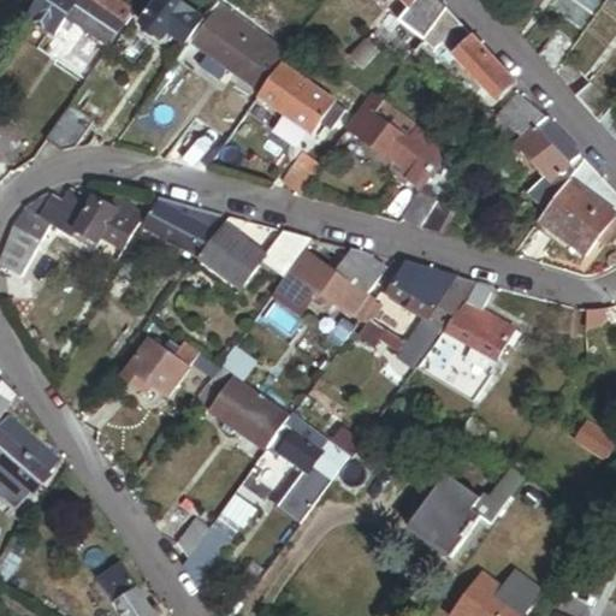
[(135,10),(120,0),(36,0),(28,12),(54,30),(66,12),(112,43),(135,10)]
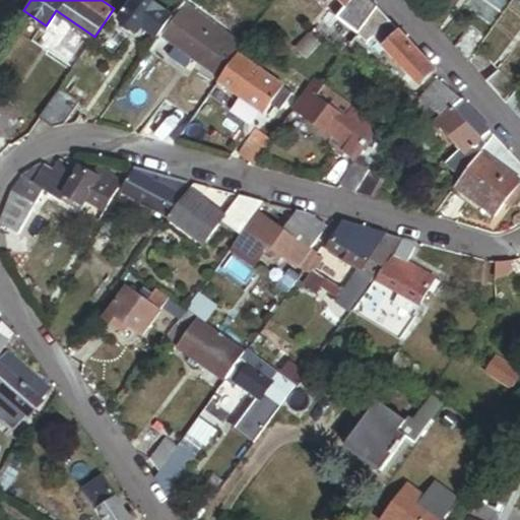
[(169,18),(170,16),(146,0),(130,0),(117,19),(134,30),(141,36),(145,29),(153,35),(141,53),(144,55),(169,18)]
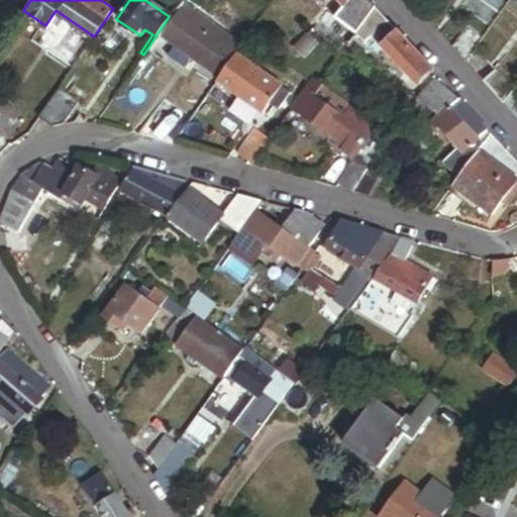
[(356,31),(376,5),(372,0),(359,0),(340,0),(349,9),(345,12),(339,19),(356,31)]
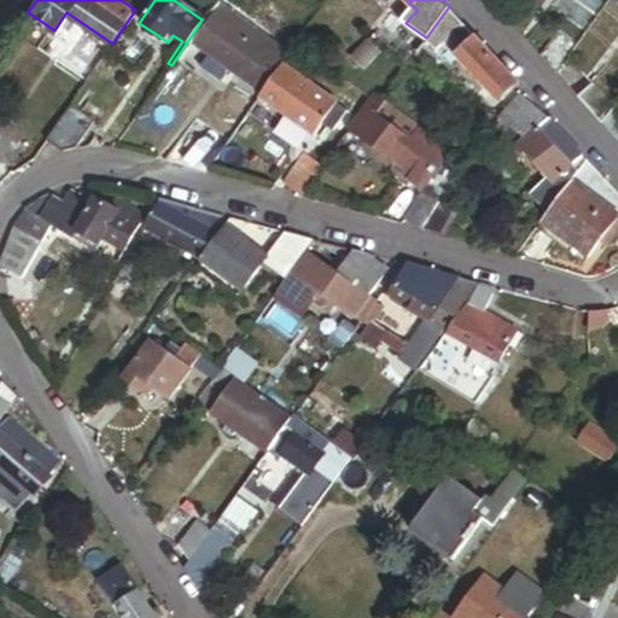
[(406,23),(413,15),(400,5),(392,13),(406,23)]
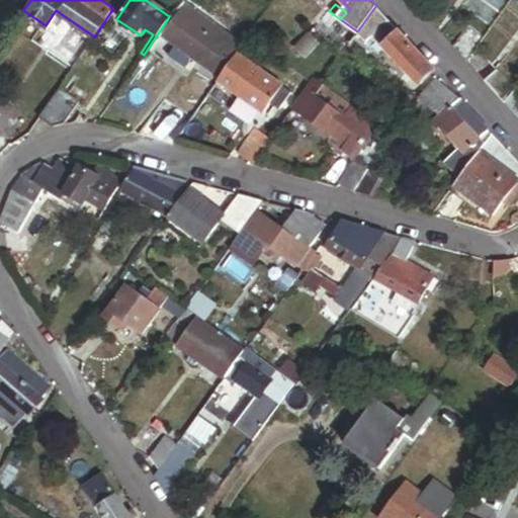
[(436,69),(376,5),(357,31),(355,34),(374,37),(418,86),(436,69)]
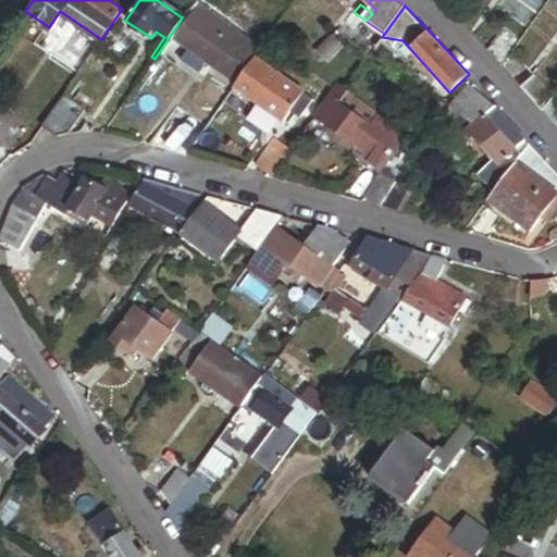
[(259,50),(197,8),(175,40),(188,49),(210,64),(236,83),(254,58),(259,50)]
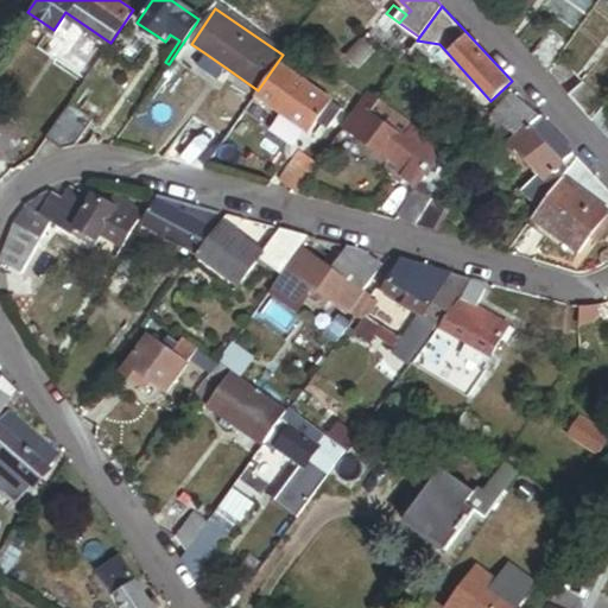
[(172,65),(201,24),(197,21),(169,64),(172,65)]
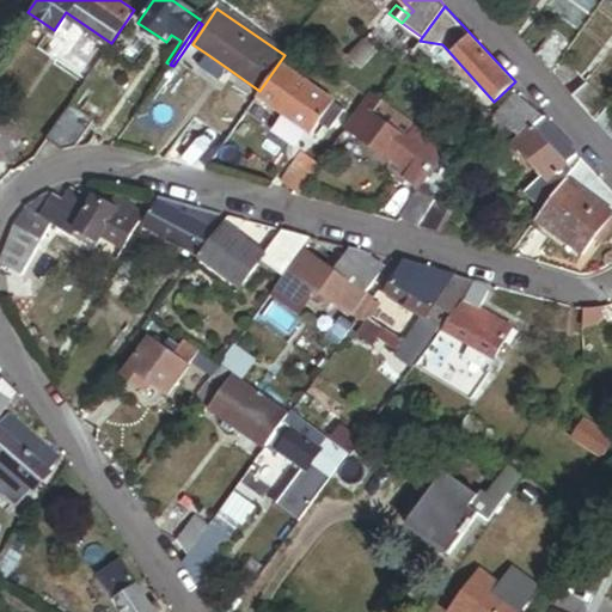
[(554,72),(576,38),(558,28),(538,56),(554,72)]
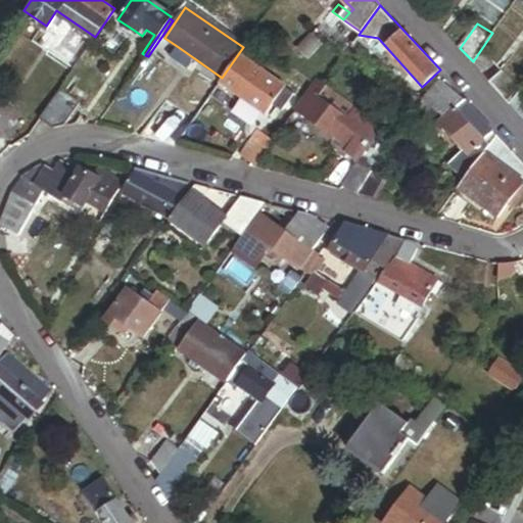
[(142,36),(135,31),(132,36),(140,41),(142,36)]
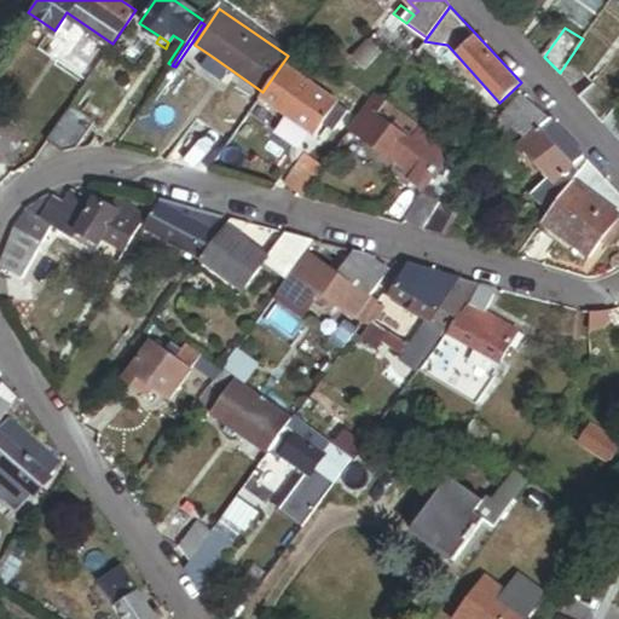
[(363,70),(380,53),(366,41),(351,57),(363,70)]
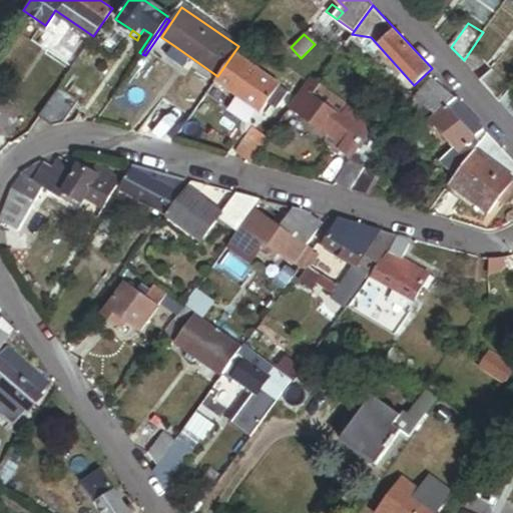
[(193,59),(173,45),(166,55),(186,69),(193,59)]
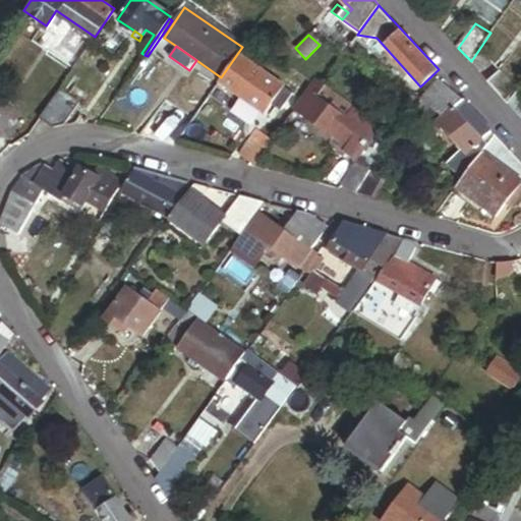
[(250,53),(242,47),(237,54),(245,60),(250,53)]
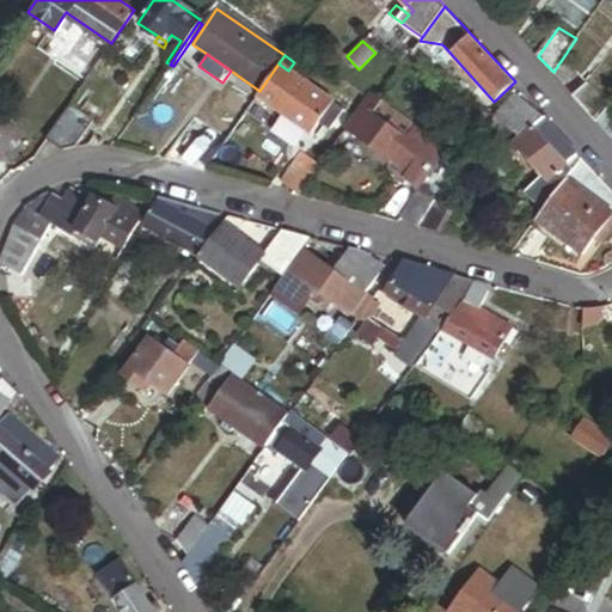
[(288,71),(279,63),(259,91),(256,97),(310,134),(324,115),(331,104),(332,101),(288,71)]
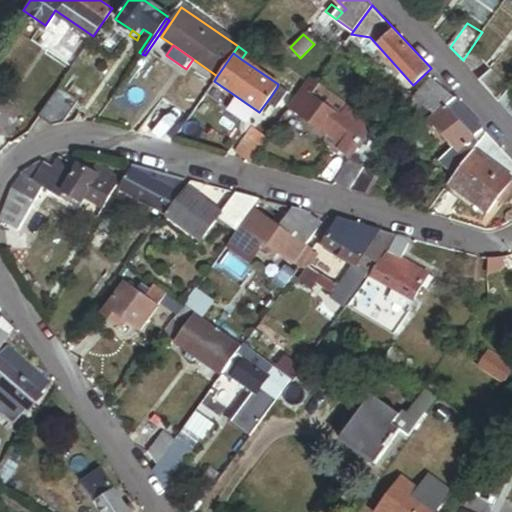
[(510,90),(492,68),(480,79),(502,102),(510,90)]
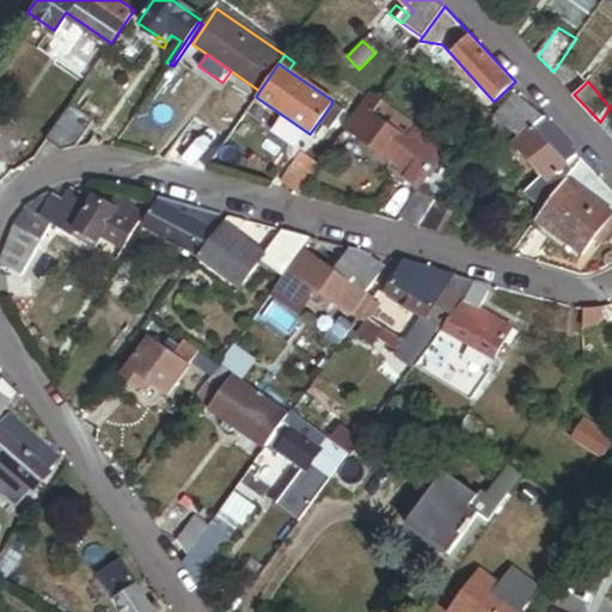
[(469,159),(368,91),(347,123),(399,160),(398,163),(408,170),(405,175),(420,184),(418,187),(422,190),(405,214),(423,226),(436,206),(469,159)]
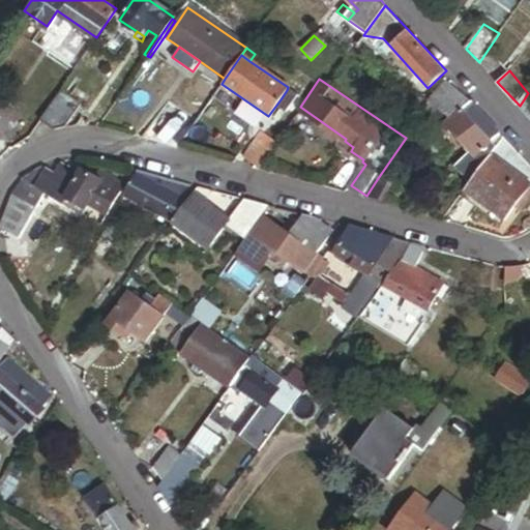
[(503,134),(473,101),(448,80),(432,101),(452,118),(446,125),(476,157),(469,163),(477,170),(491,150),(503,134)]
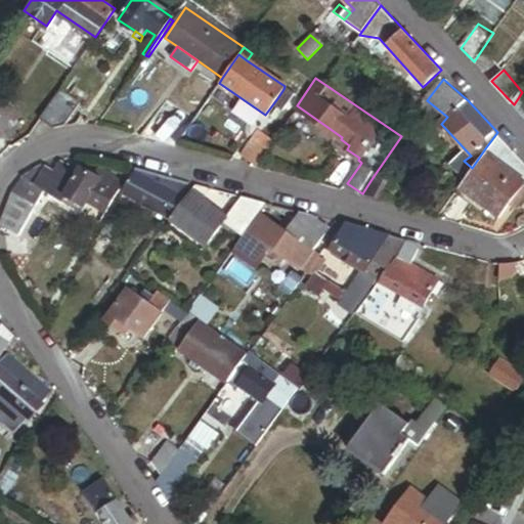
[(64,124),(81,100),(59,86),(39,116),(52,125),(56,124),(64,124)]
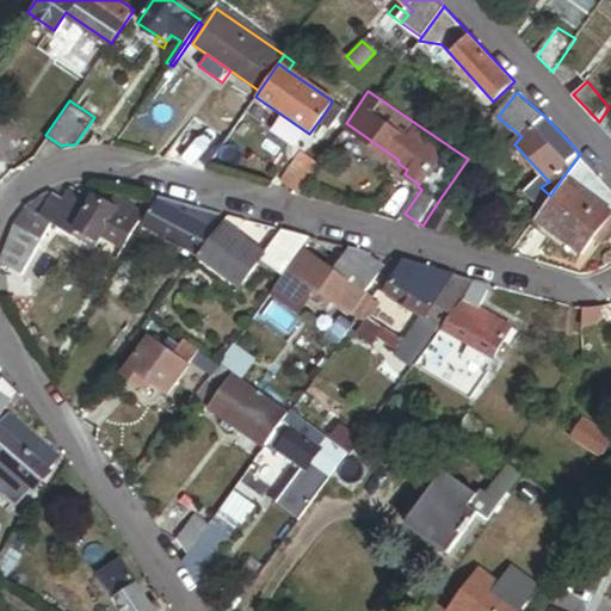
[(333,121),(341,110),(331,104),(323,115),(333,121)]
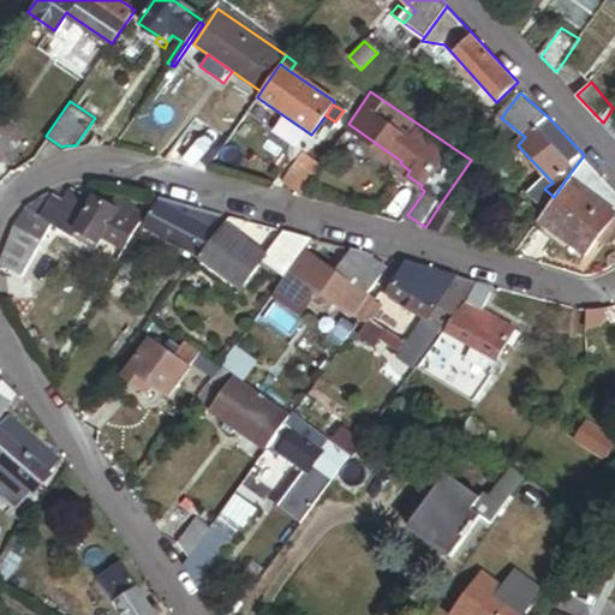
[(614,111),(613,108),(603,123),(614,136),(614,111)]
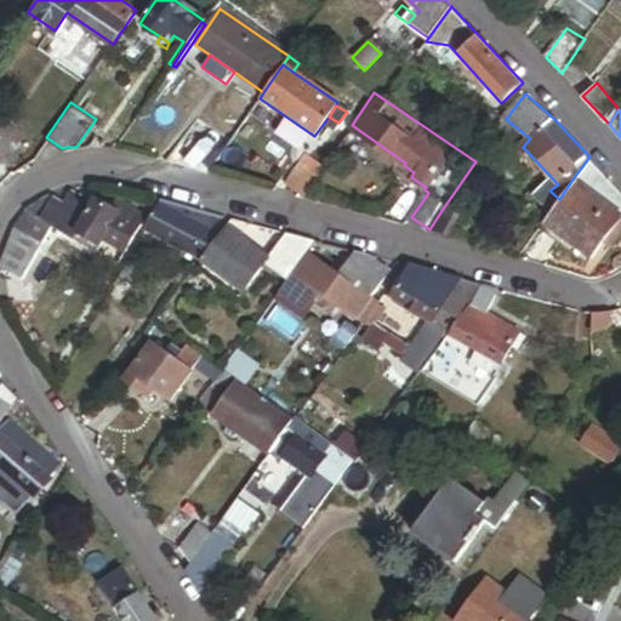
[(214,164),(231,140),(214,130),(194,157),(214,164)]
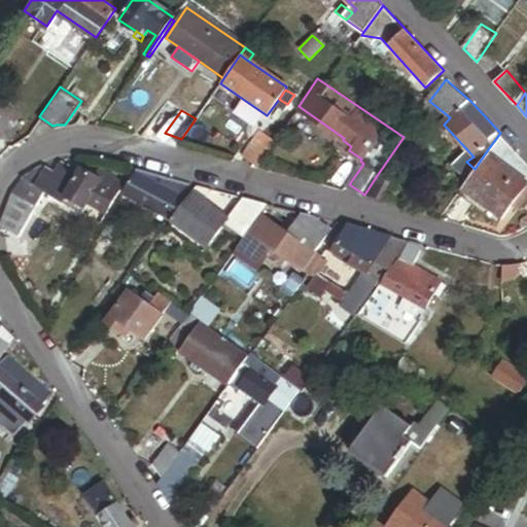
[(256,166),(274,141),(259,131),(242,155),(256,166)]
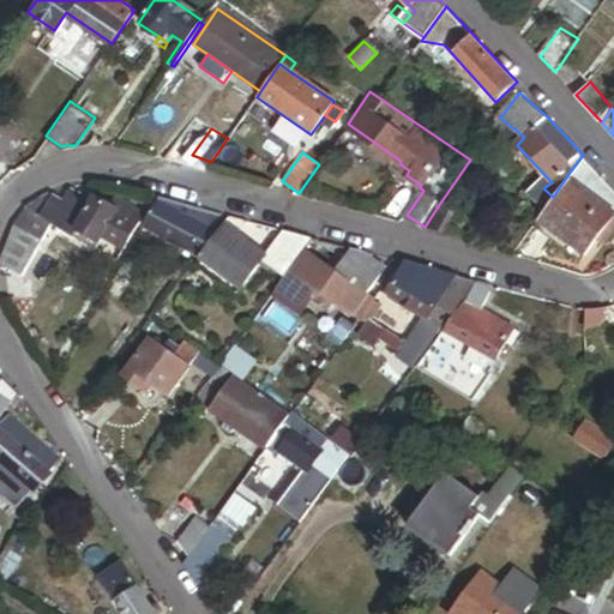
[(613,214),(613,205),(569,174),(553,197),(537,220),(587,254),(600,235),(613,214)]
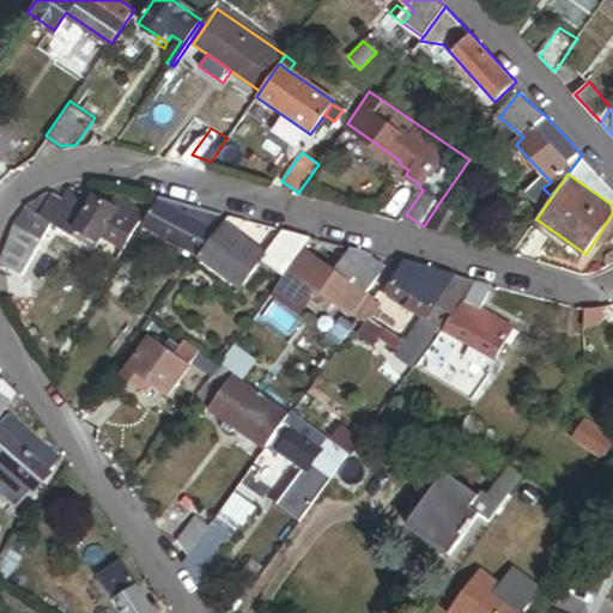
[(122,246),(144,210),(121,198),(119,204),(91,188),(89,192),(82,187),(80,190),(67,181),(61,194),(49,188),(25,205),(17,219),(2,259),(24,269),(54,217),(97,241),(101,234),(122,246)]
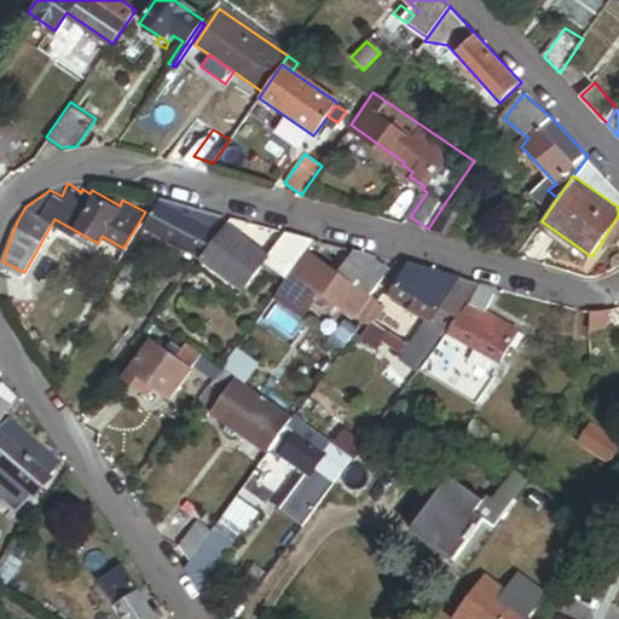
[(212,230),(220,215),(160,196),(143,227),(191,250),(206,225),(212,230)]
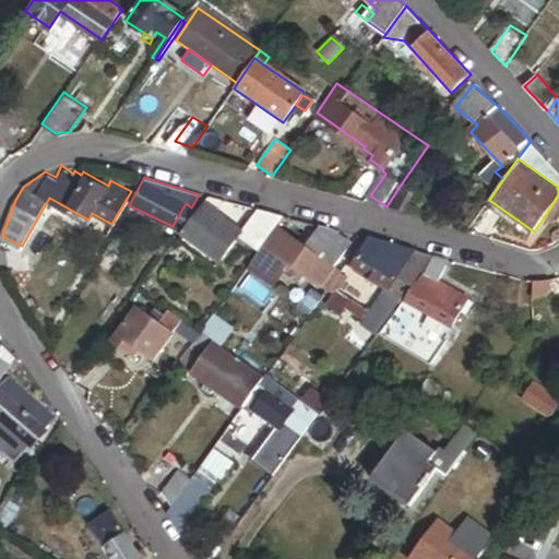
[(404,213),(414,193),(399,188),(387,206),(404,213)]
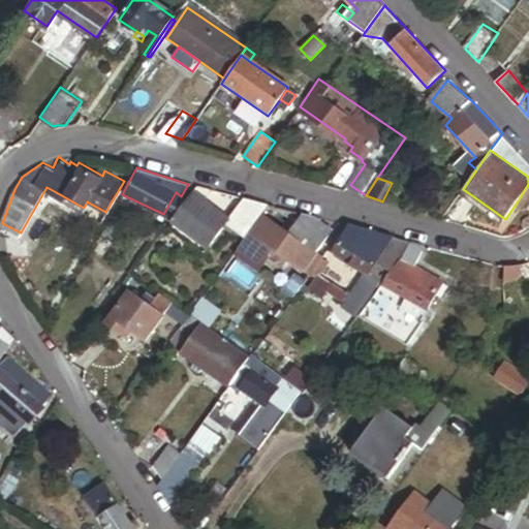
[(528,184),(517,203),(520,206),(528,192),(528,184)]
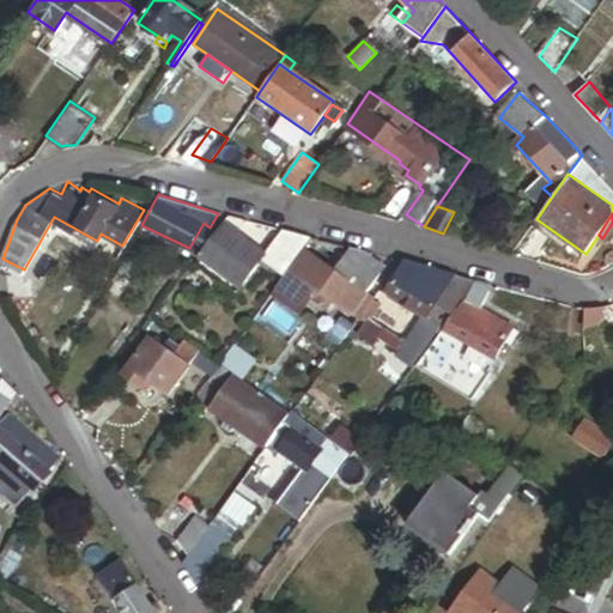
[(265,252),(224,222),(217,232),(199,255),(241,286),(265,252)]
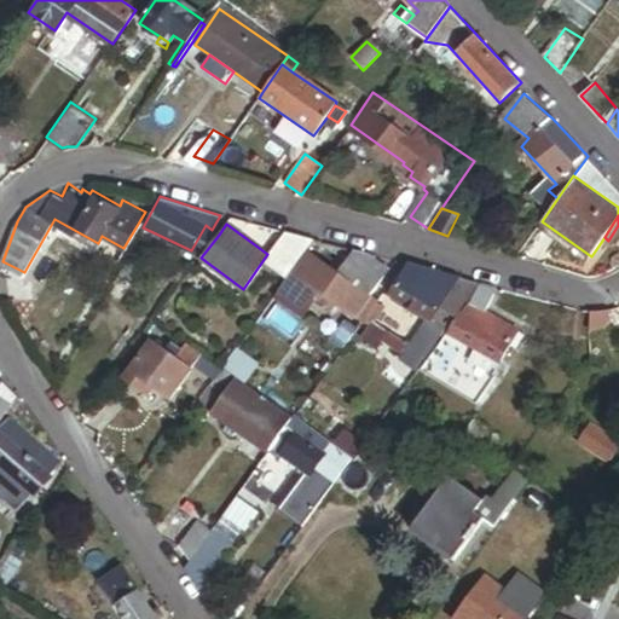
[(201,258),(219,235),(212,230),(206,225),(191,250),(201,258)]
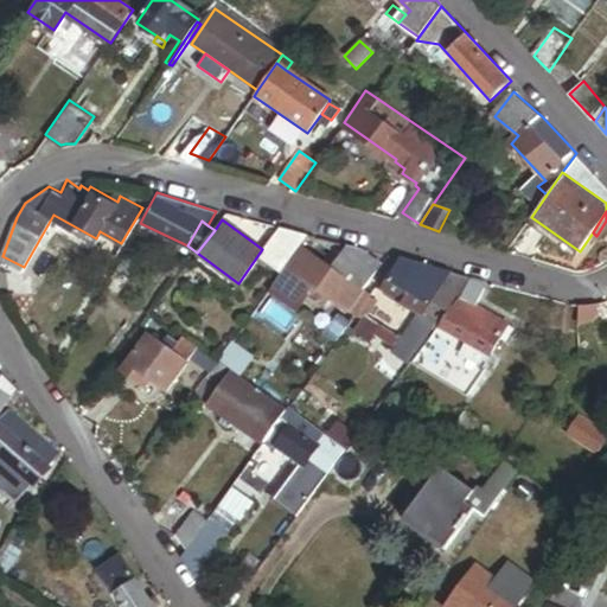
[(283,268),(299,246),(287,240),(272,260),(283,268)]
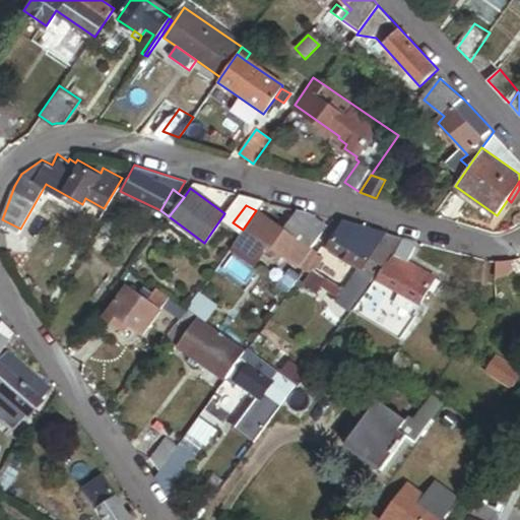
[(312,249),(331,223),(317,214),(296,208),(290,214),(282,229),(266,217),(259,213),(247,231),(299,267),(312,249)]
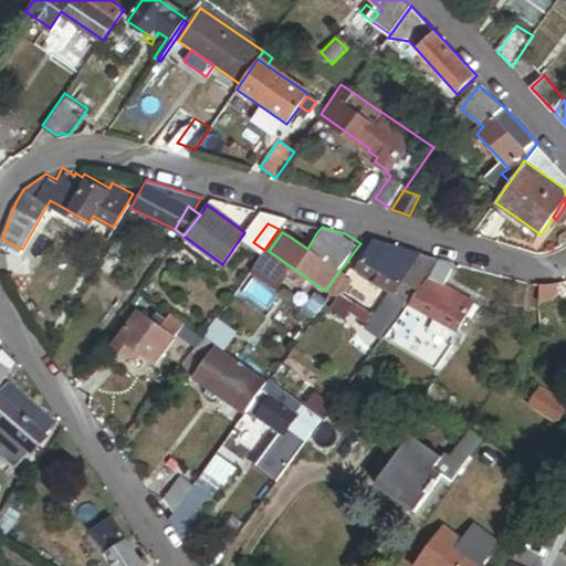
[(307,249),(316,233),(307,229),(303,234),(295,229),(290,237),(307,249)]
